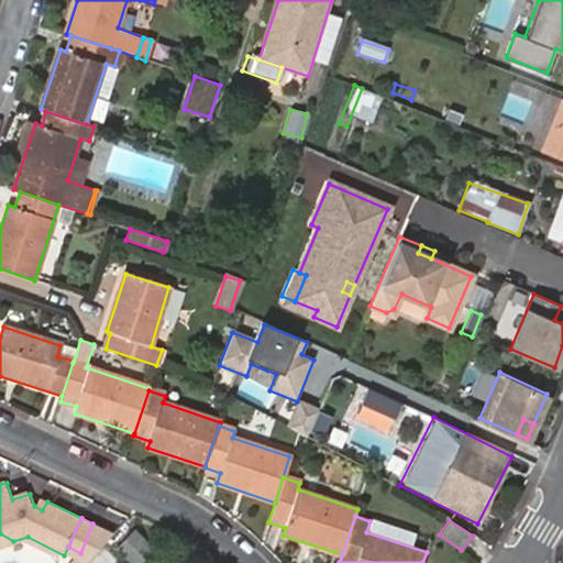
[(95,560),(117,536),(92,523),(80,553),(95,560)]
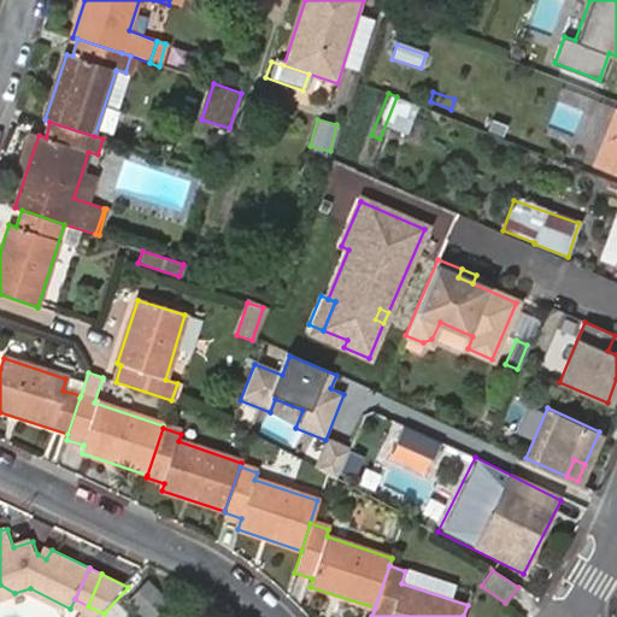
[(157,616),(171,604),(147,582),(127,601),(144,616),(157,616)]
